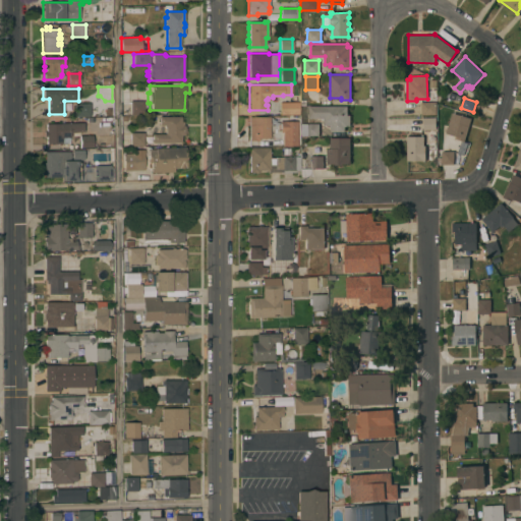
[(143,101),(143,114),(130,114),(130,101),(143,101)]
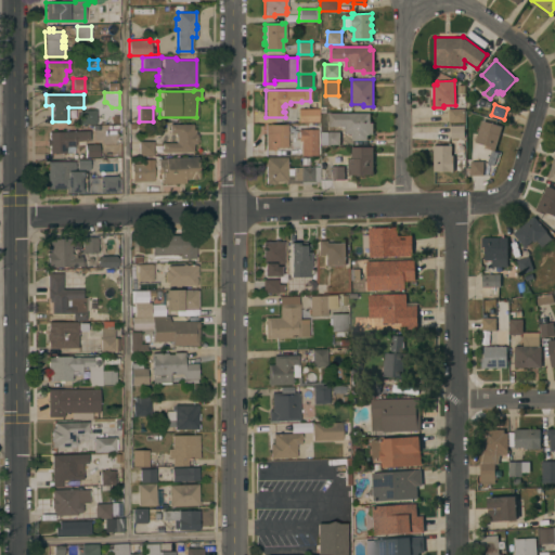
[(318,121),(298,121),(298,108),(318,108),(318,121)]
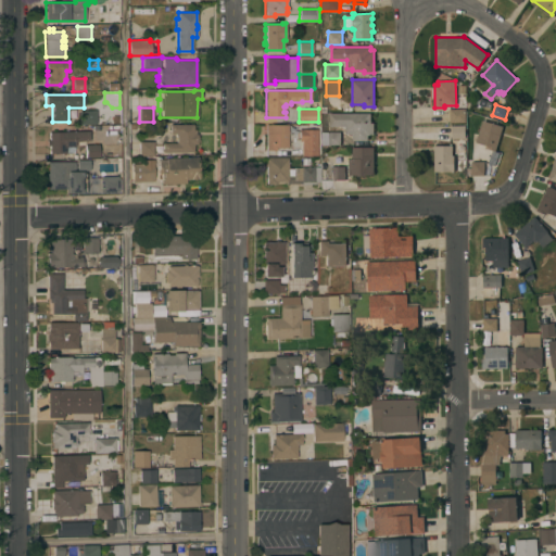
[(466,109),(466,122),(450,123),(450,109),(466,109)]
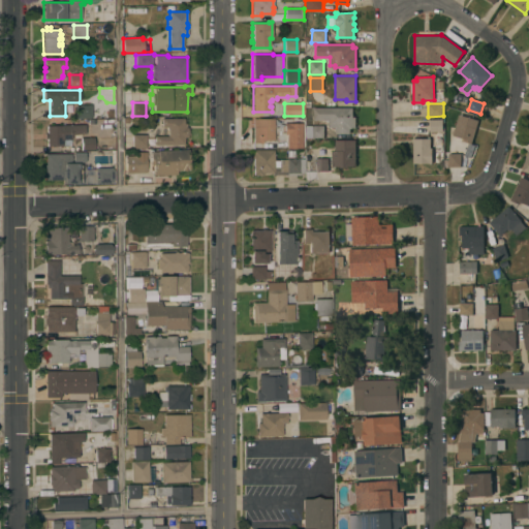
[(75,118),(75,104),(91,104),(91,118),(75,118)]
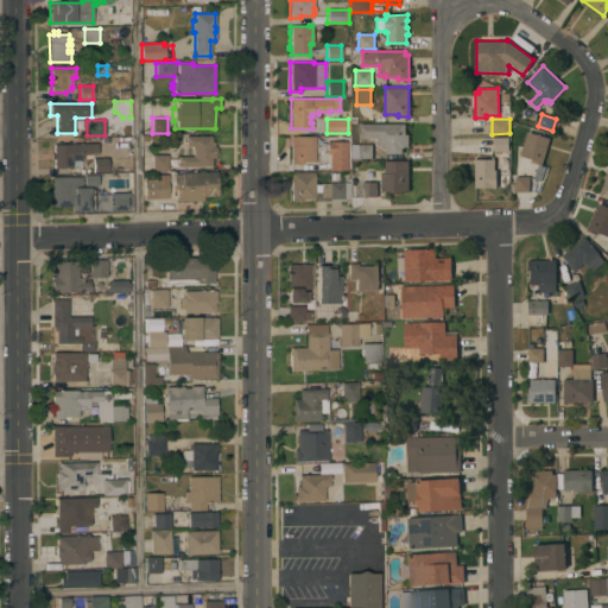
[(405,124),(405,134),(409,134),(409,146),(405,146),(405,147),(403,147),(403,153),(386,153),(386,146),(378,146),(378,138),(360,138),(360,124),(405,124)]
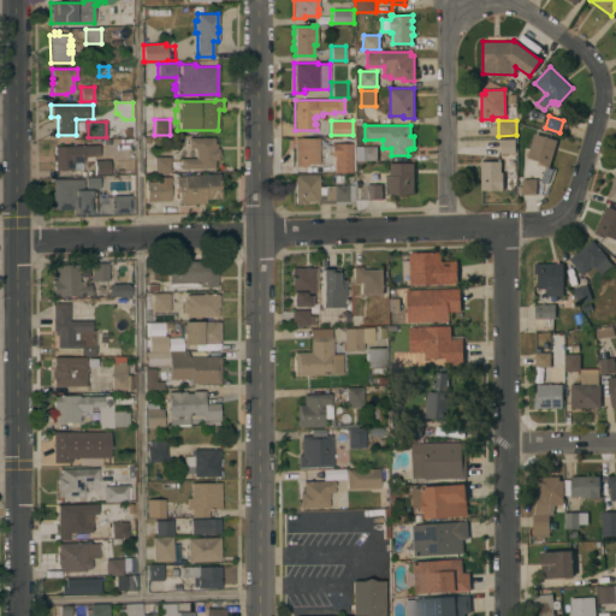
[(557,140),(549,167),(539,164),(540,161),(527,158),(528,155),(527,154),(527,152),(528,152),(534,134),(557,140)]
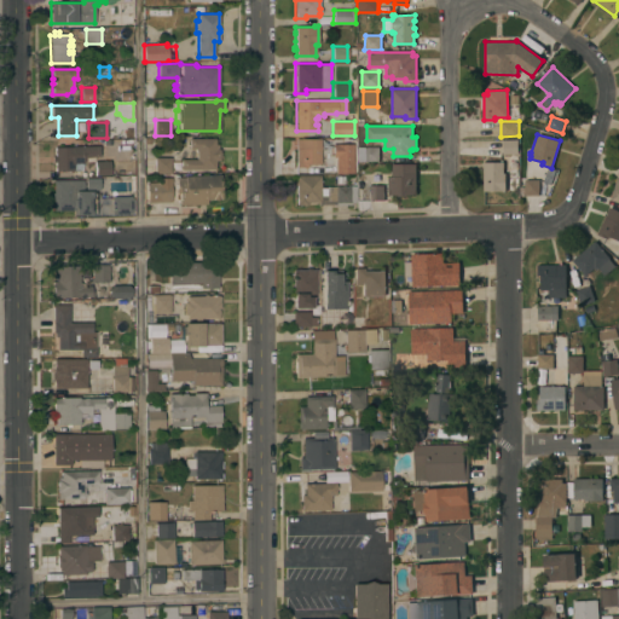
[(220,161),(215,161),(215,169),(181,169),(181,160),(196,160),(196,149),(190,149),(190,138),(215,138),(215,144),(218,144),(218,149),(219,149),(219,151),(221,152),(220,157),(220,158),(220,161)]
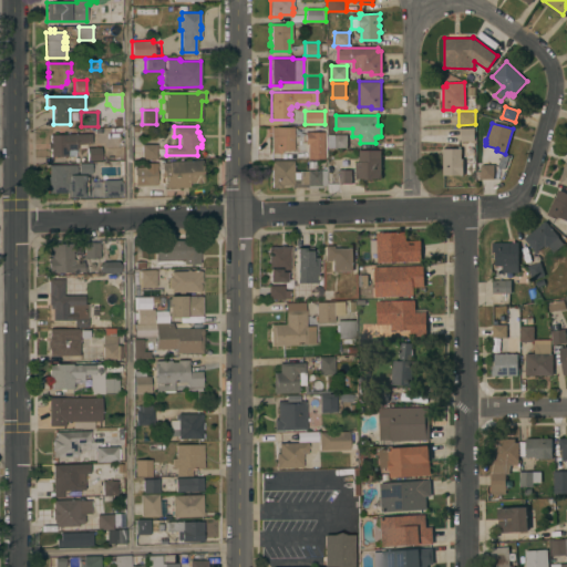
[(270,127),(292,126),(294,150),(281,151),(281,153),(271,153),(270,127)]
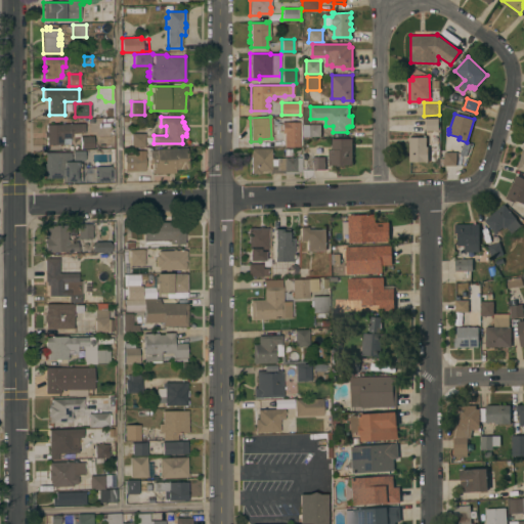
[(438,118),(438,130),(426,130),(426,119),(438,118)]
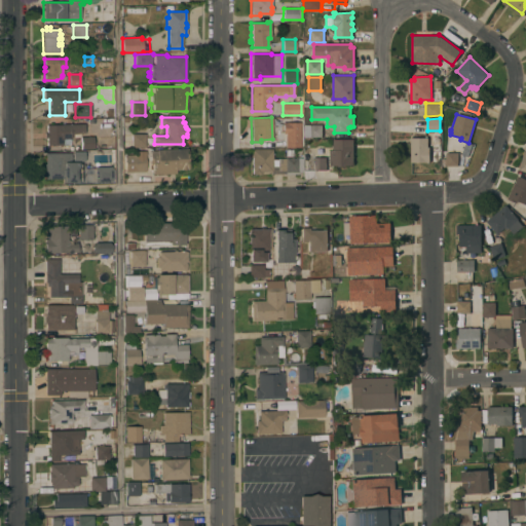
[(300,122),(300,147),(285,147),(285,134),(283,134),(283,122),(300,122)]
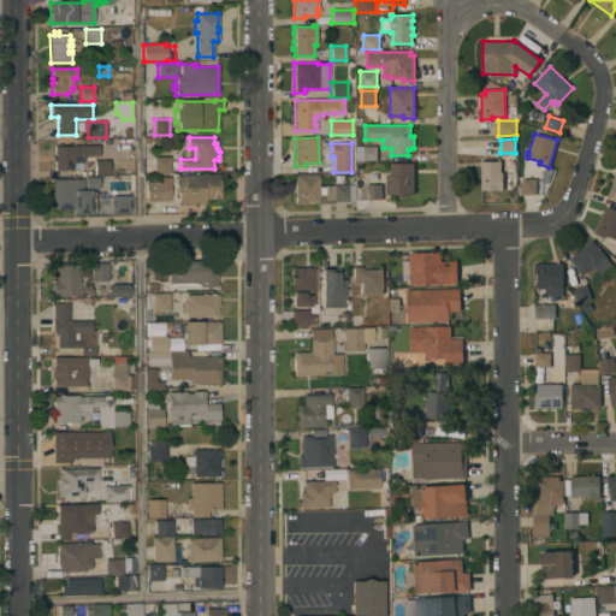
[(99,144),(99,155),(86,155),(86,158),(83,158),(83,161),(72,163),(73,170),(54,170),(54,161),(52,161),(52,155),(54,155),(54,146),(72,146),(99,144)]
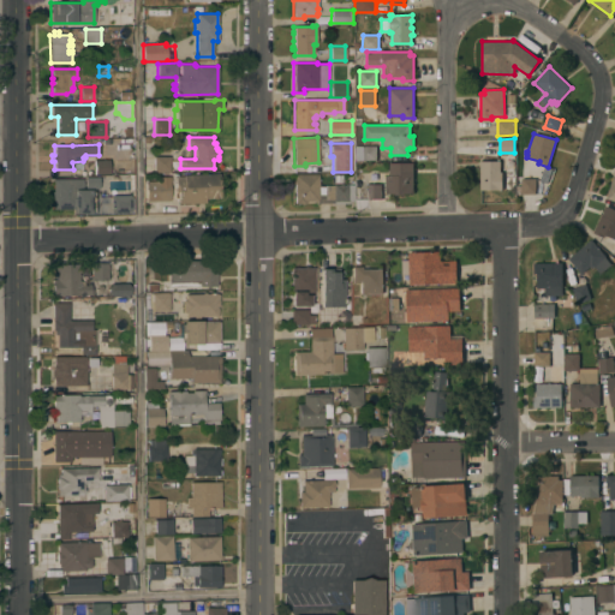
[(376,145),(376,160),(356,160),(356,145),(376,145)]
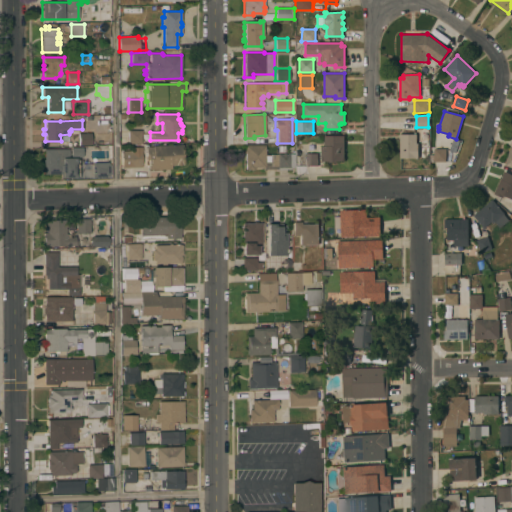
[(141,143),(128,143),(128,130),(141,130),(141,143)]
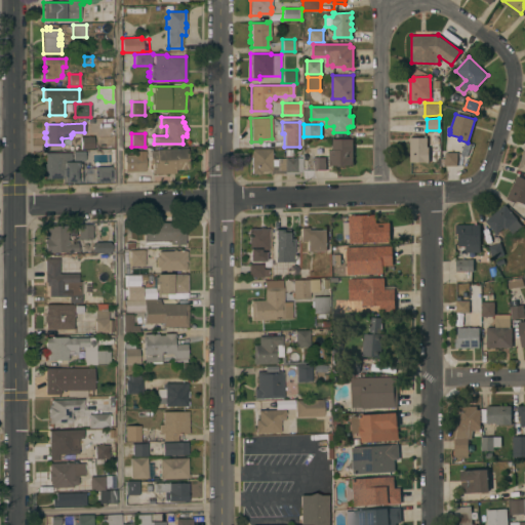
[(81,149),(80,136),(93,136),(93,148),(81,149)]
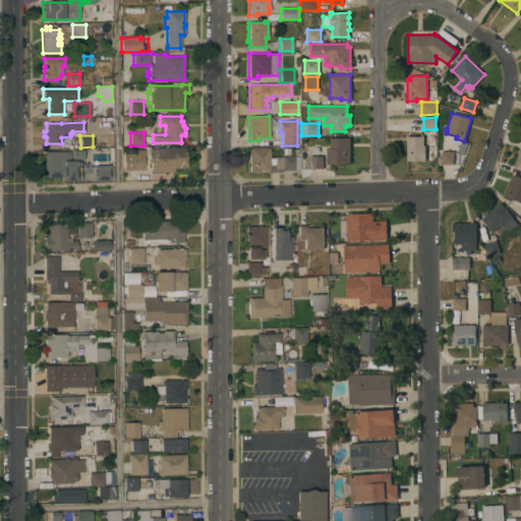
[(423,136),(423,146),(425,146),(425,162),(423,162),(423,161),(407,161),(407,136),(423,136)]
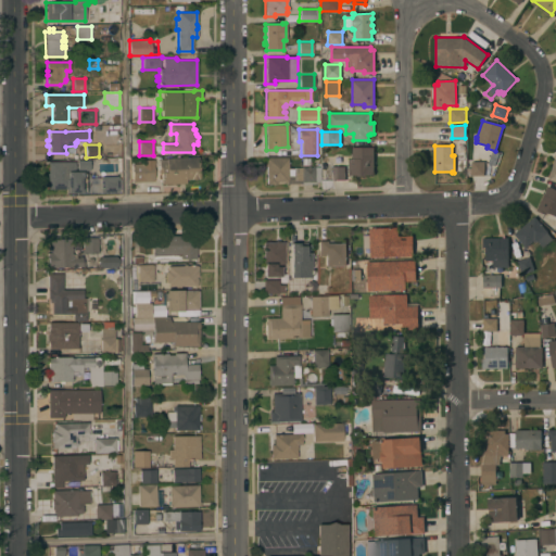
[(349,159),(352,159),(352,147),(374,147),(374,175),(365,175),(365,176),(358,176),(358,175),(349,175),(349,159)]
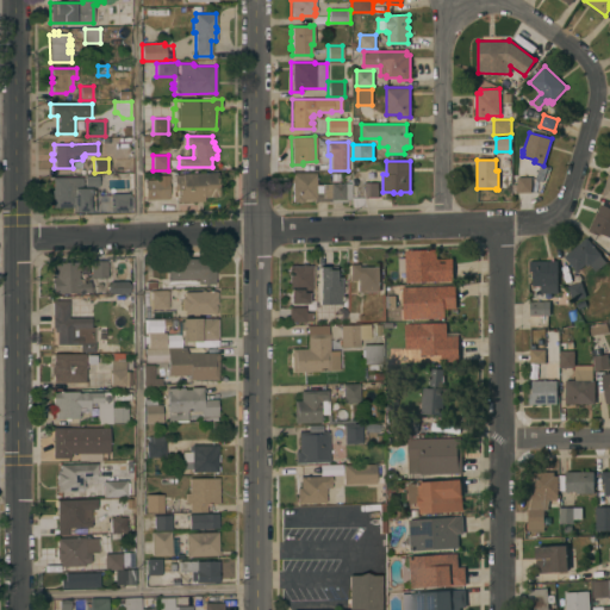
[(218,195),(204,197),(204,201),(187,201),(166,201),(166,199),(144,199),(144,180),(163,179),(163,173),(175,173),(175,175),(182,174),(182,173),(218,172),(218,195)]
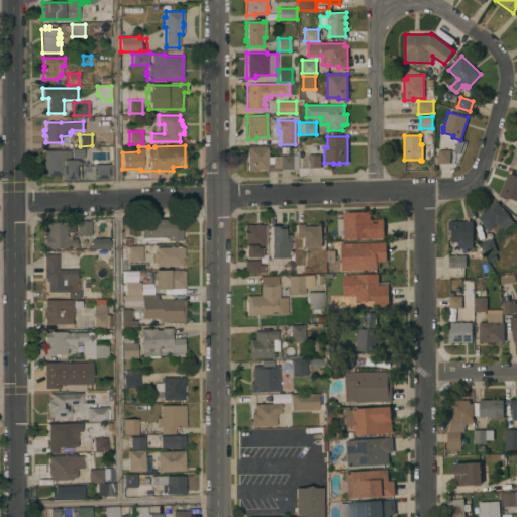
[(267,146),(268,156),(280,156),(297,154),(297,169),(293,169),(293,171),(266,171),(266,169),(256,169),(256,171),(247,171),(247,146),(267,146)]
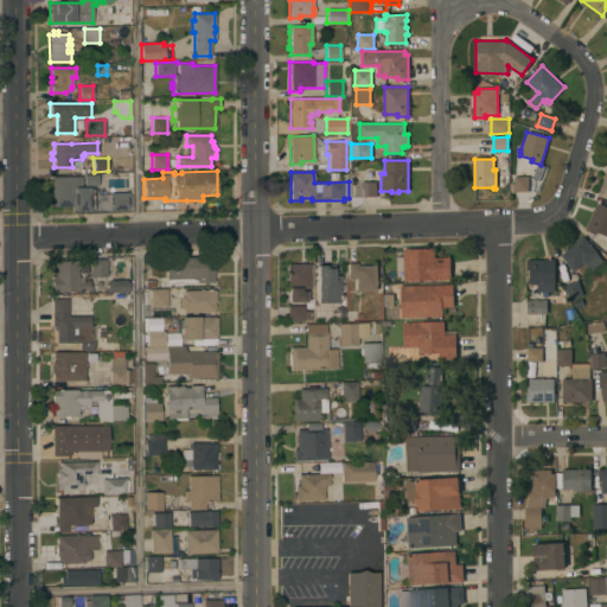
[(98,176),(98,186),(84,185),(84,176),(93,176),(98,176)]
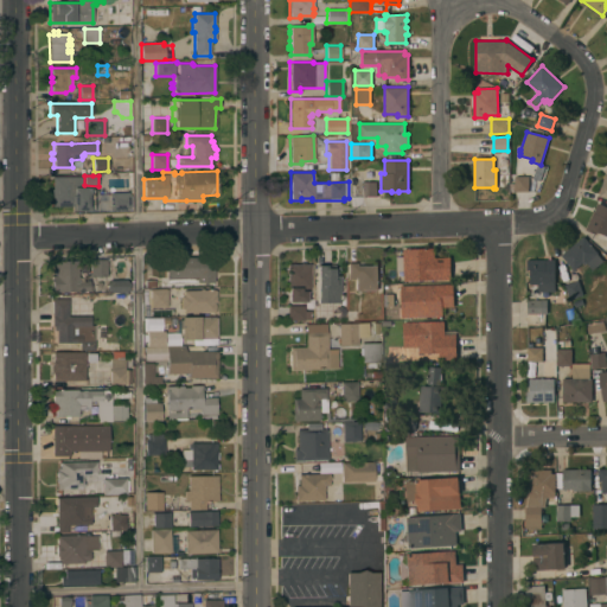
[(529,176),(529,191),(515,191),(515,176),(529,176)]
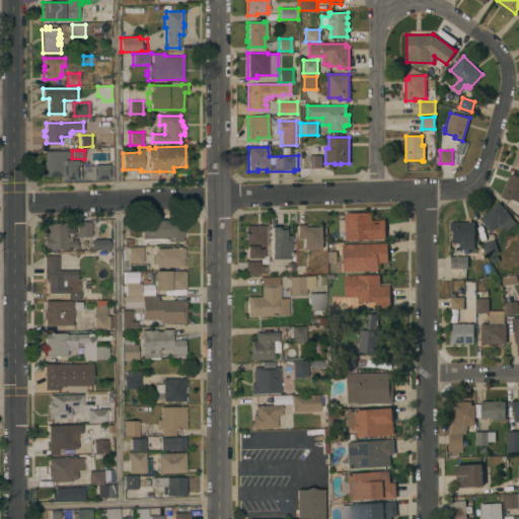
[(45,151),(70,151),(70,160),(80,159),(80,180),(62,180),(62,176),(45,176),(45,167),(44,166),(44,162),(45,161),(45,151)]
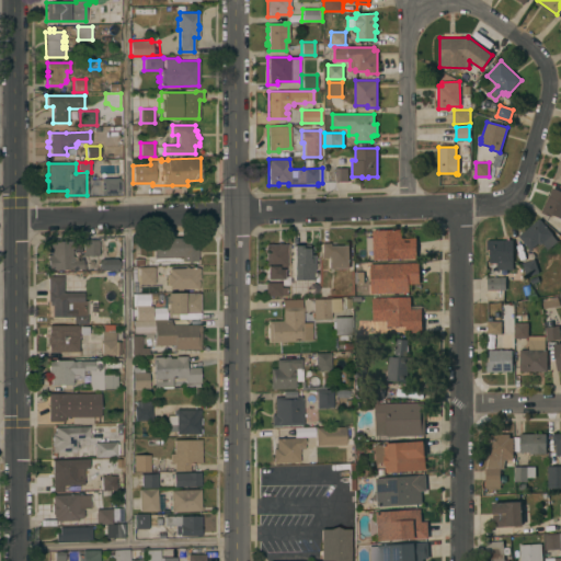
[(106,178),(105,169),(118,168),(119,193),(116,193),(116,195),(102,196),(101,179),(106,178)]
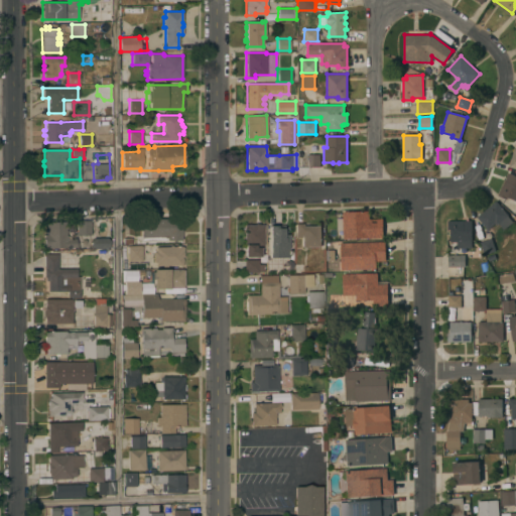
[(319,154),(319,167),(307,167),(307,154),(319,154)]
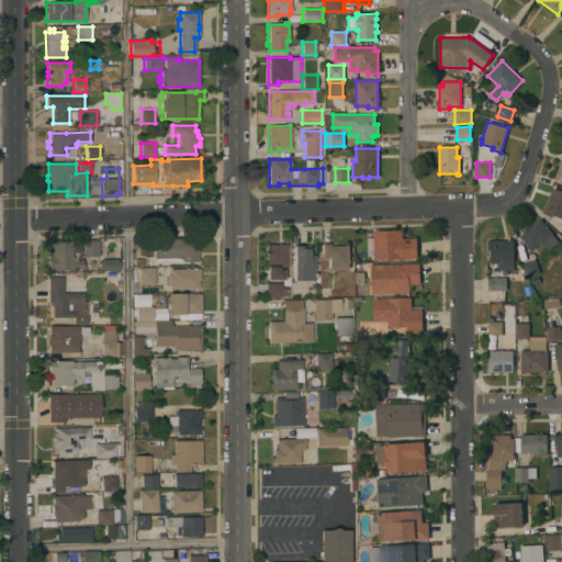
[(553,188),(561,191),(561,217),(553,214),(552,216),(542,212),(553,188)]
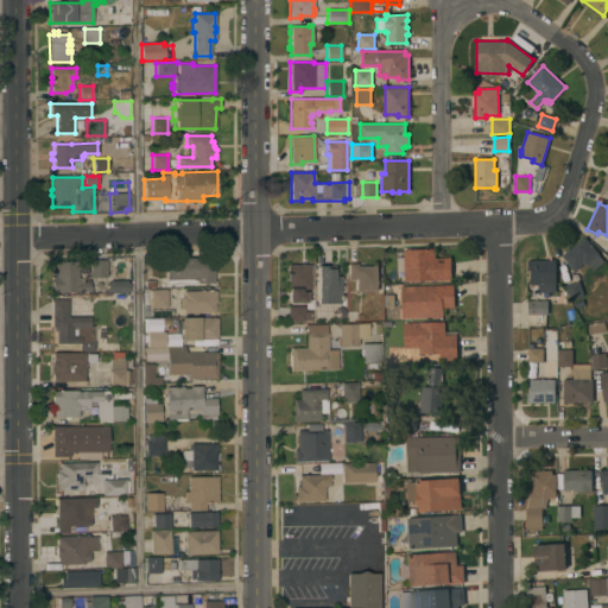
[(586,236),(599,253),(599,254),(606,263),(594,271),(588,264),(586,265),(584,265),(576,272),(562,255),(586,236)]
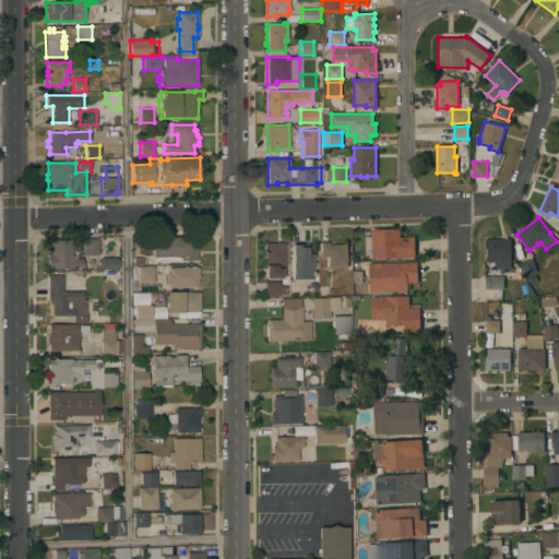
[(371,236),(371,229),(400,228),(401,237),(415,237),(416,258),(372,259),(371,249),(366,250),(365,236),(371,236)]
